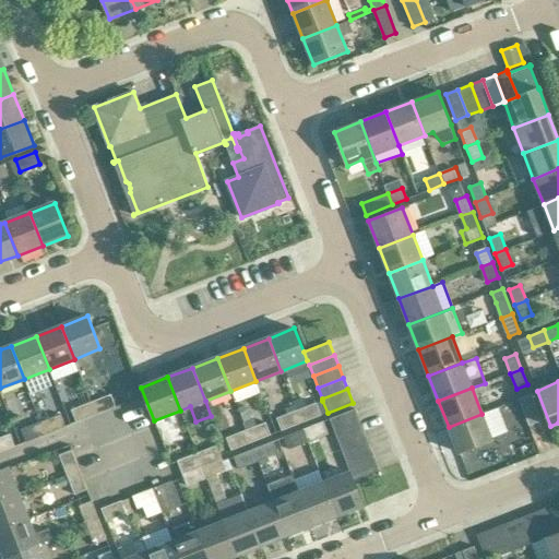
[(110,394),(91,402),(96,415),(116,407),(110,394)]
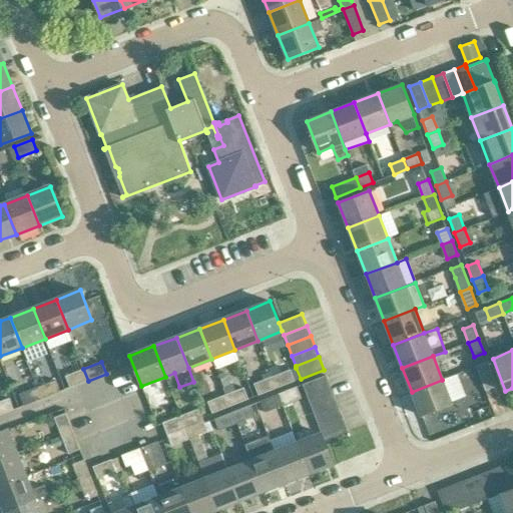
[(487,391),(497,387),(488,363),(478,367),(487,391)]
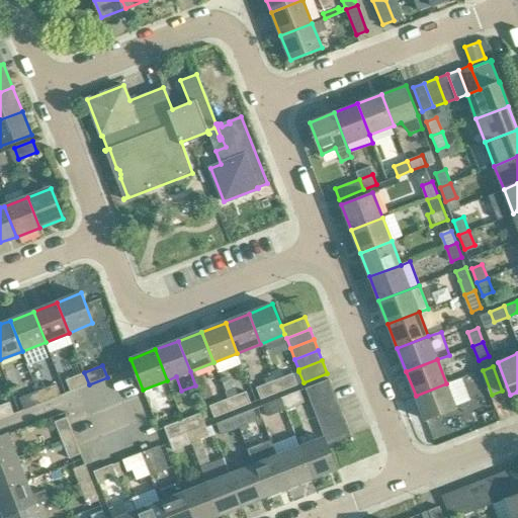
[(298,371),(274,380),(279,392),(304,382),(298,371)]
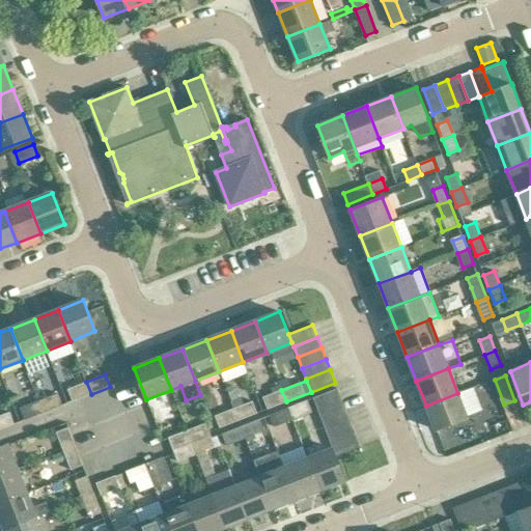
[(91,394),(86,382),(67,389),(73,401),(91,394)]
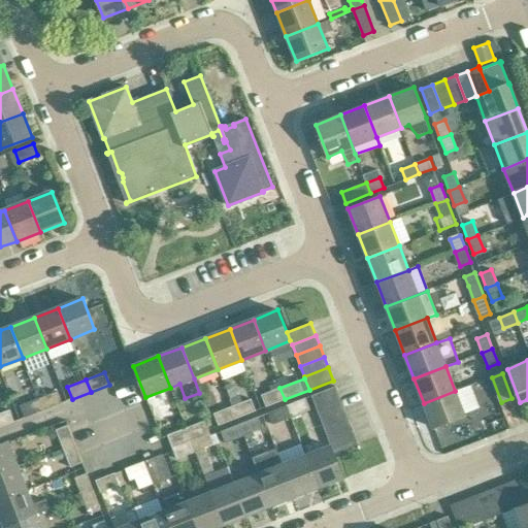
[(311,396),(316,408),(340,399),(335,386),(311,396)]
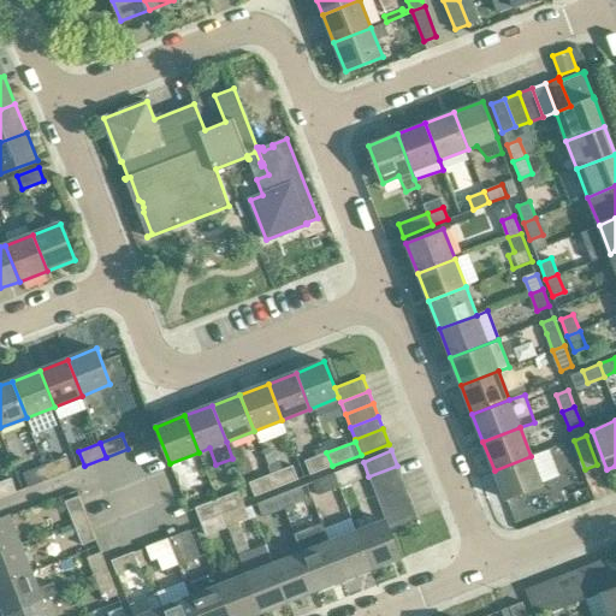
[(332,466),(326,452),(304,461),(311,474),(332,466)]
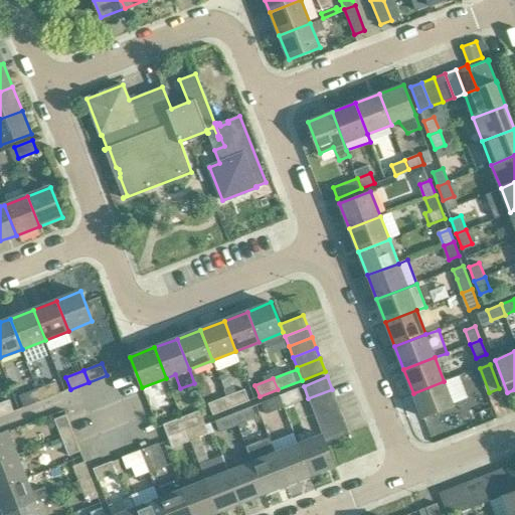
[(55,381),(37,388),(42,400),(60,393),(55,381)]
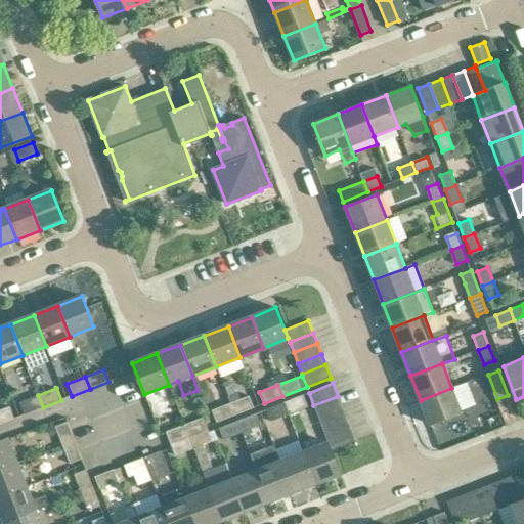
[(462,412),(451,388),(421,400),(430,425),(462,412)]
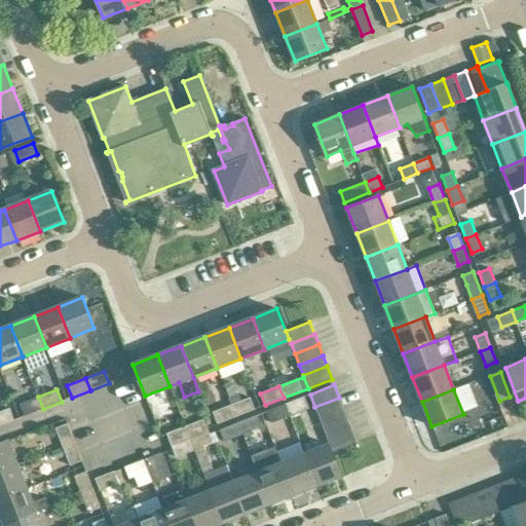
[(43,409),(38,397),(20,404),(25,416),(43,409)]
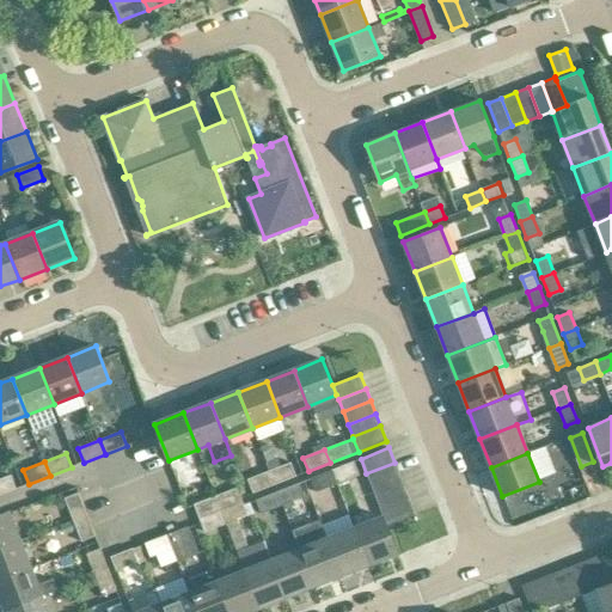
[(354,461),(332,470),(337,484),(360,475),(354,461)]
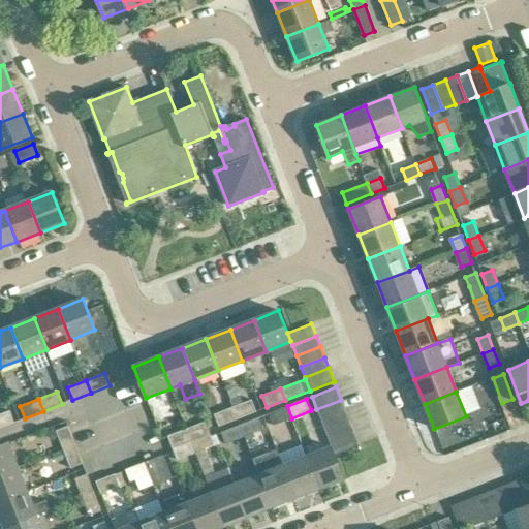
[(251,400),(232,407),(238,418),(256,411),(251,400)]
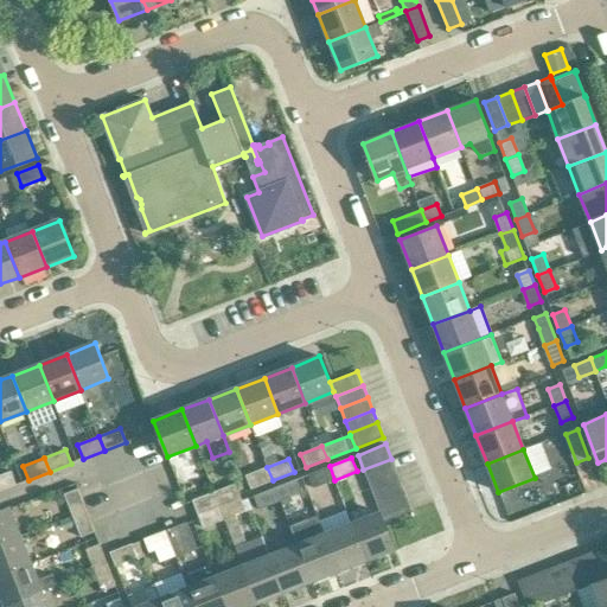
[(396,471),(391,459),(363,470),(368,481),(396,471)]
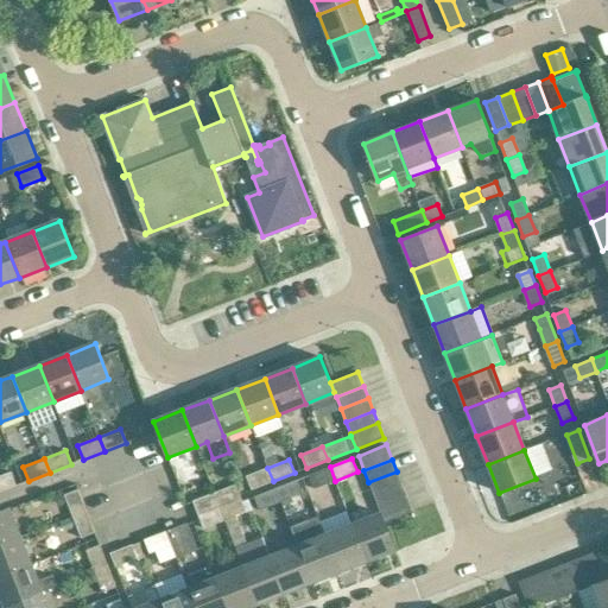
[(335,481),(330,467),(309,475),(315,489),(335,481)]
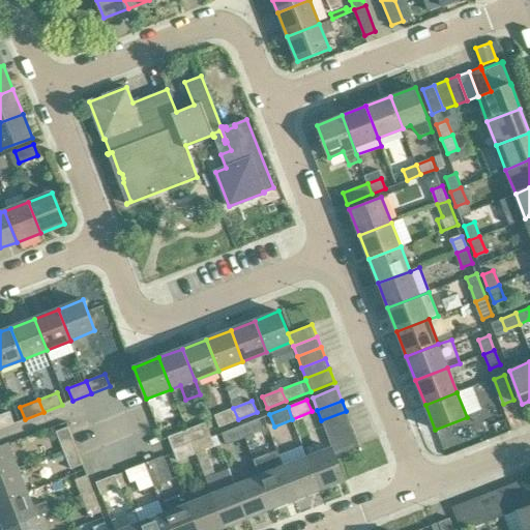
[(238,419),(233,408),(214,415),(218,428),(238,419)]
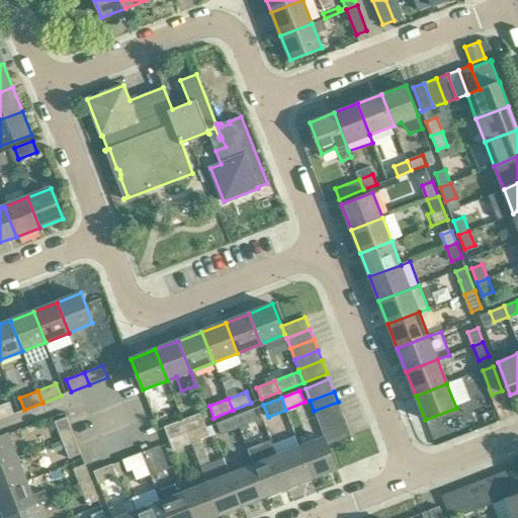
[(9,402),(0,406),(0,419),(14,414),(9,402)]
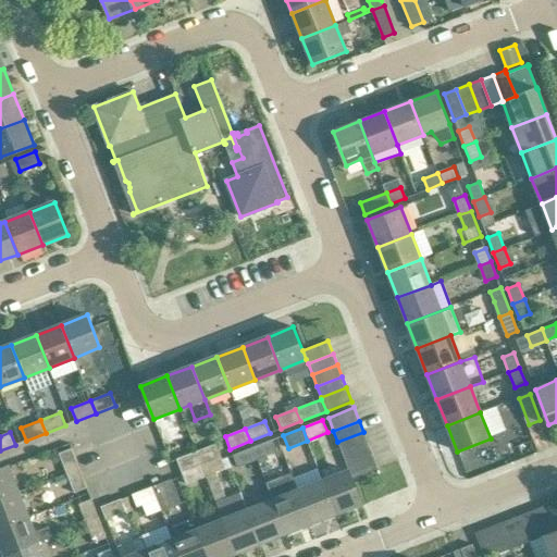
[(343,454),(368,444),(363,432),(337,442),(343,454)]
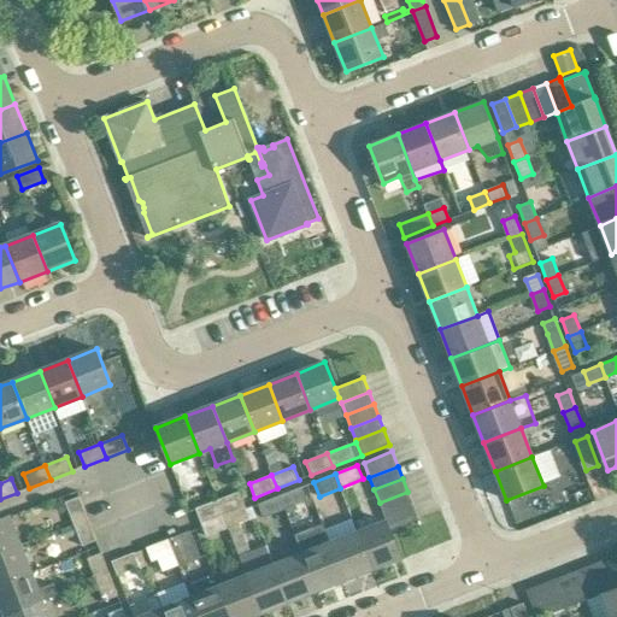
[(301,487),(280,495),(286,510),(306,501),(301,487)]
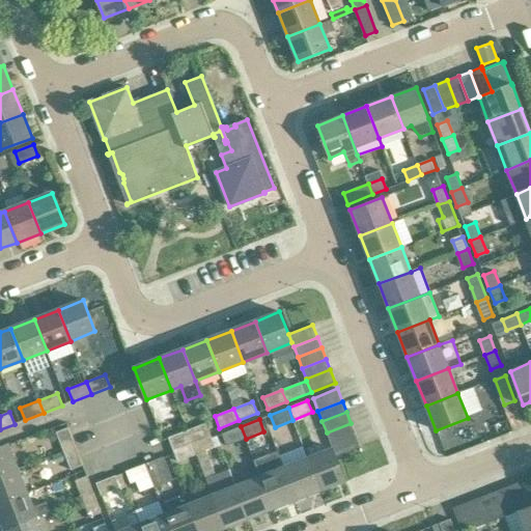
[(205,422),(187,429),(191,442),(193,442),(211,435),(205,422)]
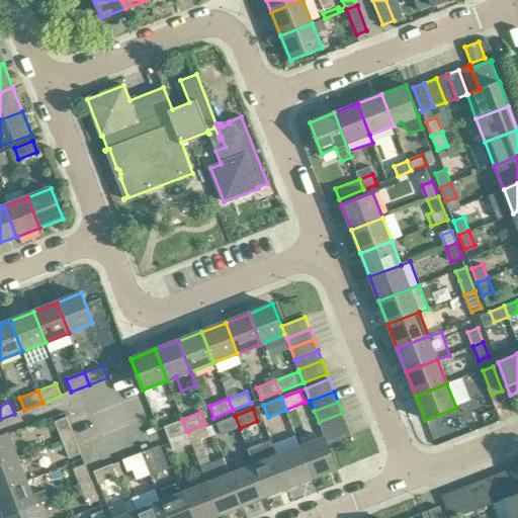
[(346,424),(342,413),(319,422),(323,433),(346,424)]
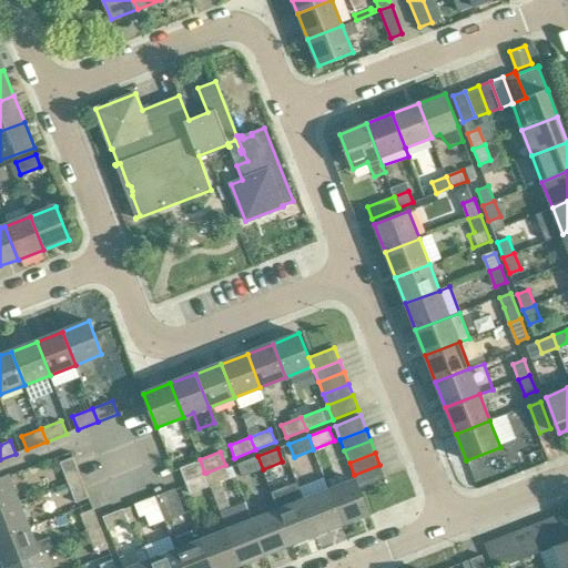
[(262,469),(263,469),(257,456),(237,465),(242,477),(252,474),(256,483),(266,478),(262,469)]
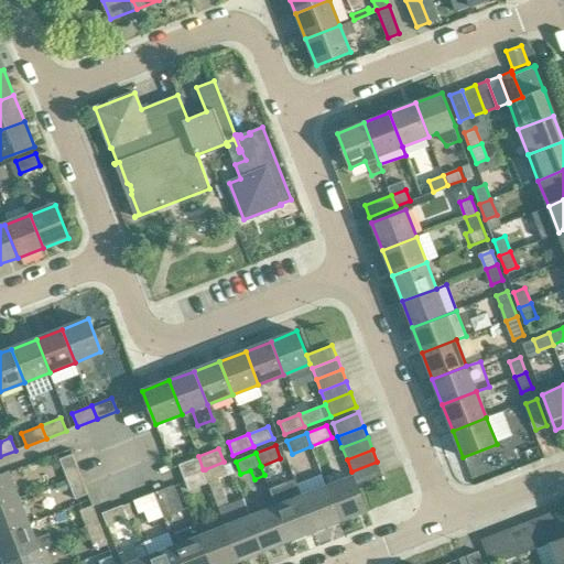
[(60,459),(67,479),(80,475),(73,455),(60,459)]
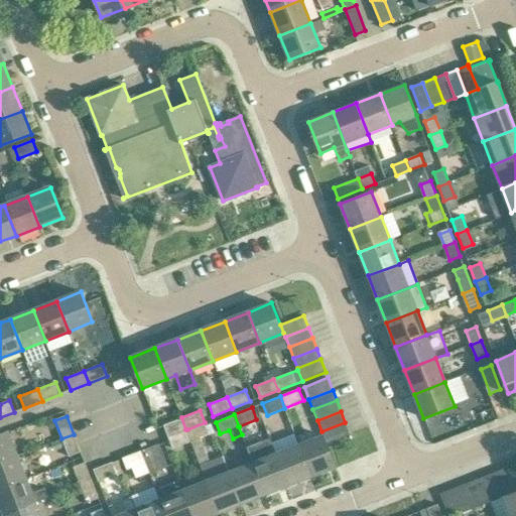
[(185,429),(181,417),(164,424),(169,436),(185,429)]
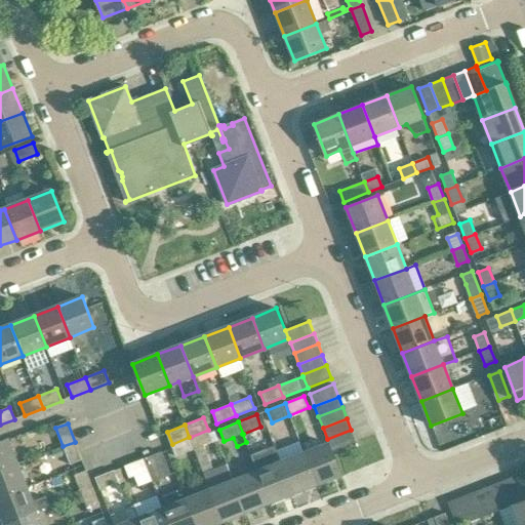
[(213,441),(208,430),(191,437),(194,446),(193,446),(194,449),(204,473),(213,470),(203,445),(213,441)]
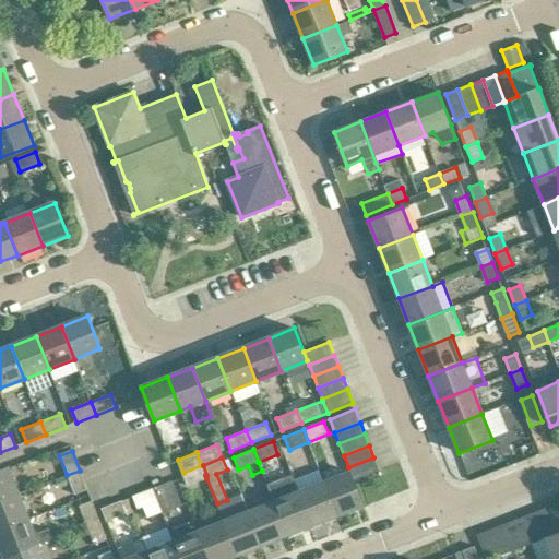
[(379,471),(373,458),(348,467),(351,472),(353,480),(379,471)]
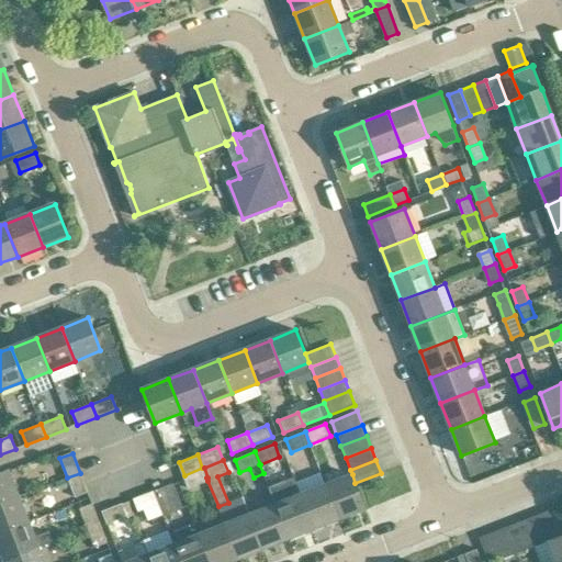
[(208,481),(206,478),(208,478),(204,468),(202,468),(184,475),(189,487),(208,481)]
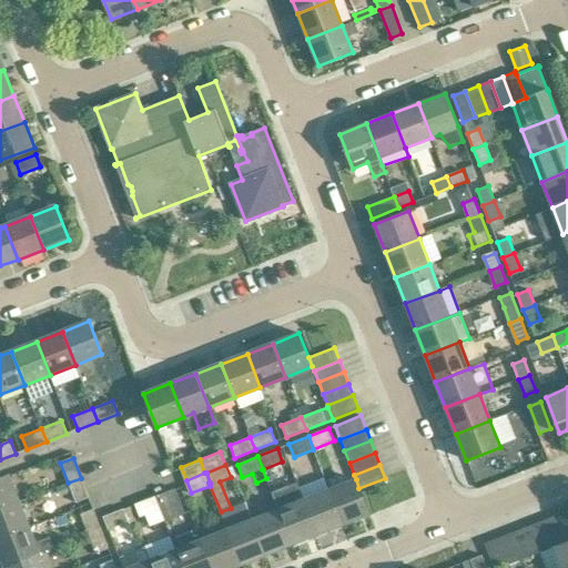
[(0,478),(0,508),(18,501),(8,476),(0,478)]
